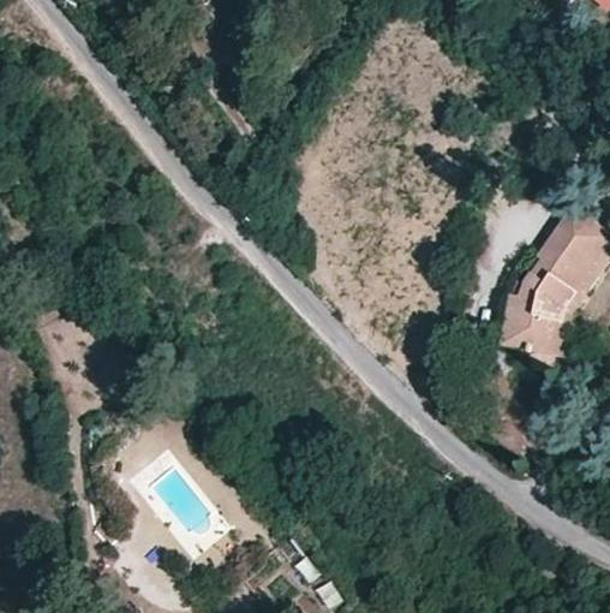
[(609,189),(604,185),(581,213),(569,206),(537,255),(540,257),(524,283),(516,295),(507,293),(498,344),(527,350),(552,355),(562,308),(609,236),(609,189)]
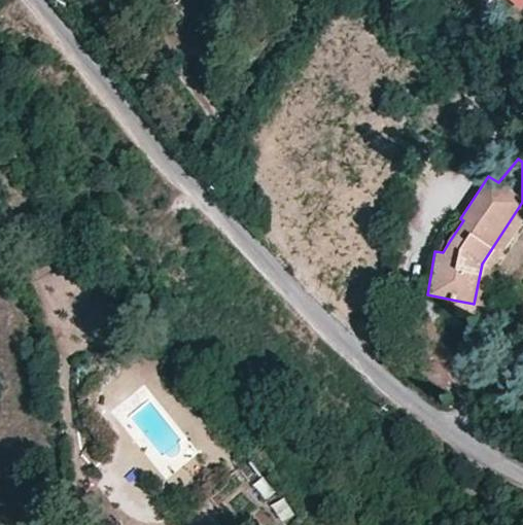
[(482,306),(488,267),(522,215),(522,202),(482,264),(474,304),(482,306)]
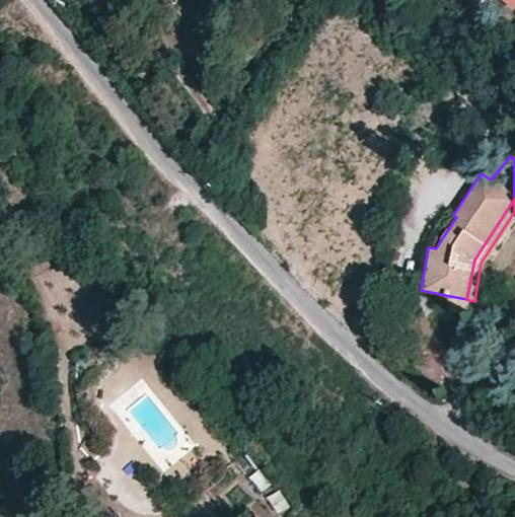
[(442,238),(433,232),(428,247),(436,248),(442,238)]
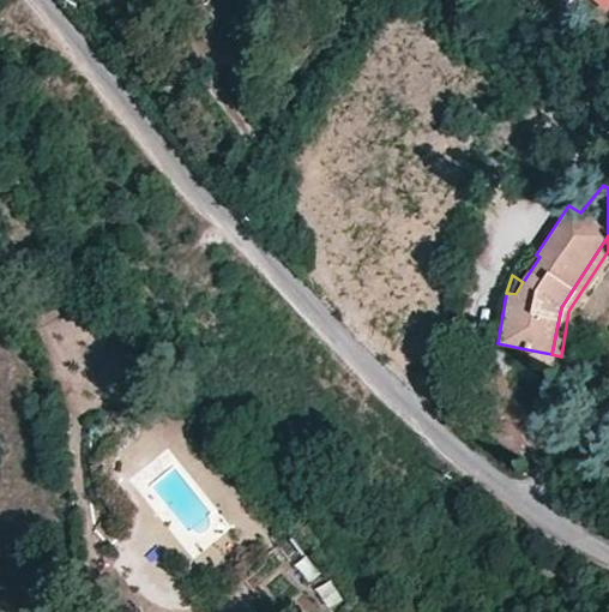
[(552,354),(526,349),(523,369),(549,373),(552,354)]
